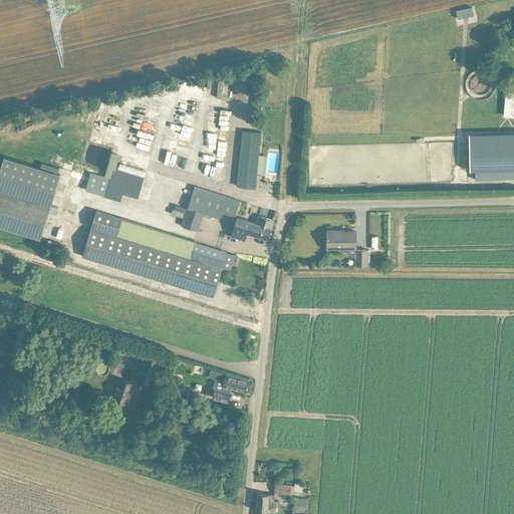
[(459,18),(474,15),(472,7),(457,10),(459,18)]
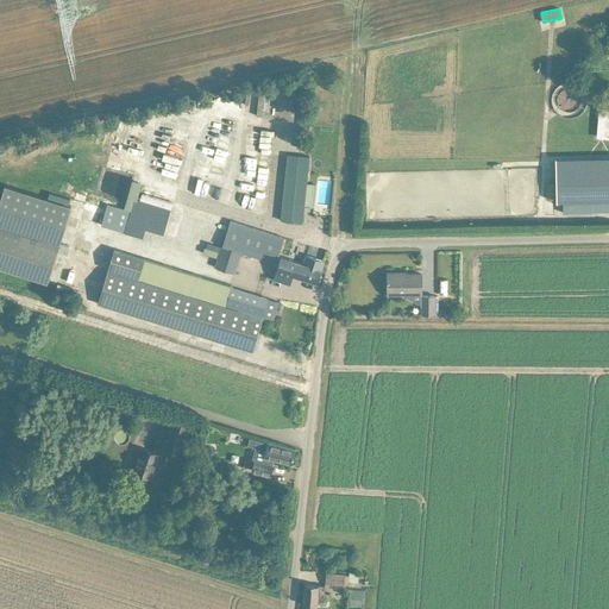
[(557,30),(577,37),(581,26),(570,22),(571,18),(563,16),(557,30)]
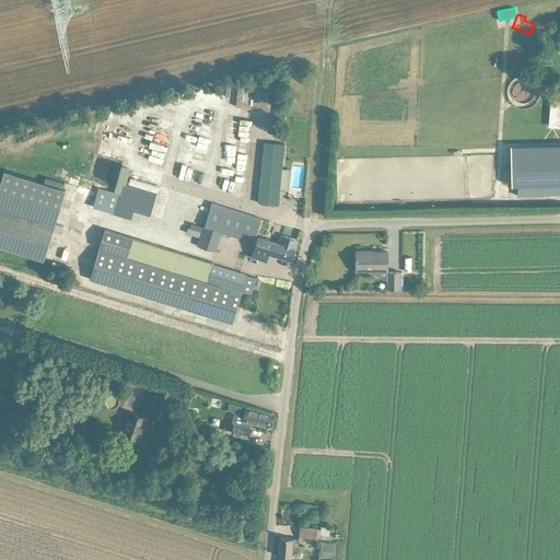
[(253,84),(253,97),(263,98),(264,85),(253,84)]
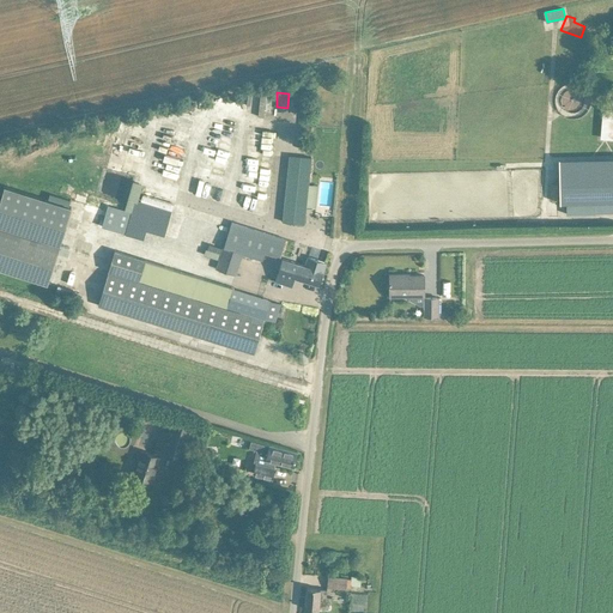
[(259,95),(258,114),(268,115),(269,95),(259,95)]
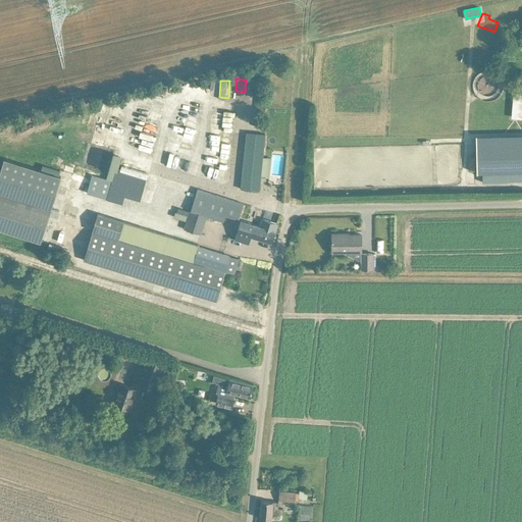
[(521,93),(514,93),(512,118),(521,118),(521,93)]
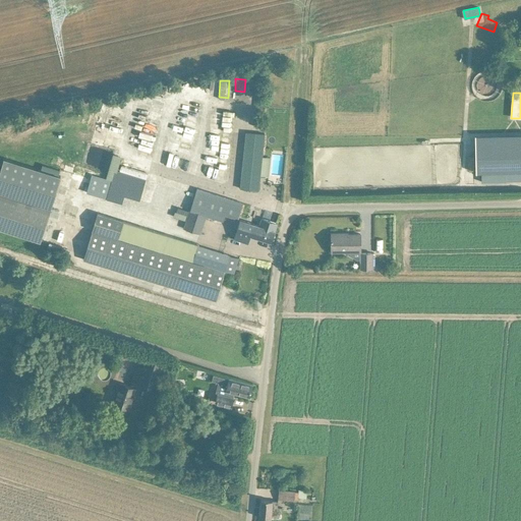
[(116,128),(118,118),(111,116),(109,127),(116,128)]
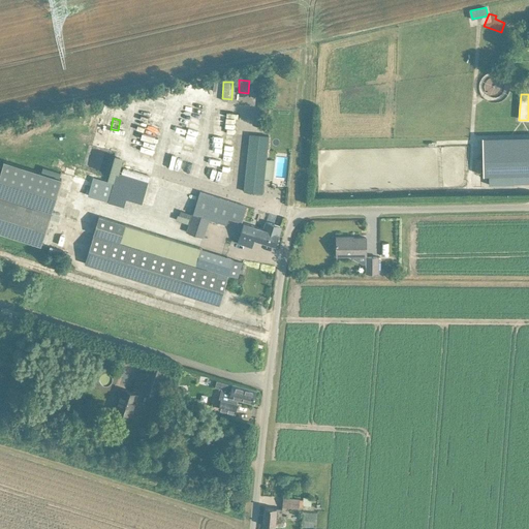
[(183,118),(179,133),(186,135),(190,120),(183,118)]
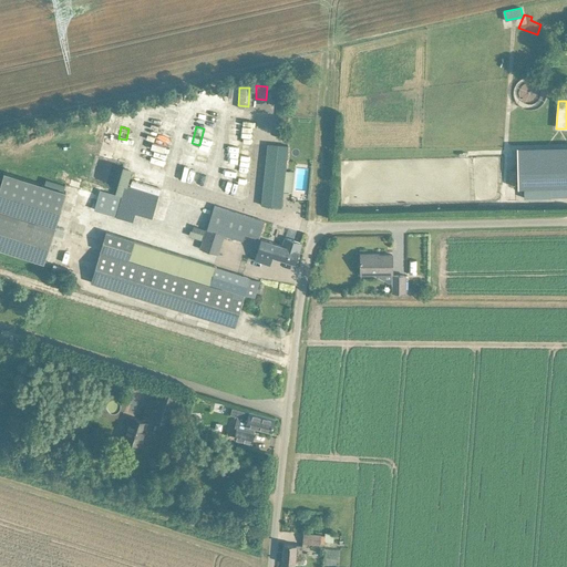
[(166,143),(169,131),(153,127),(151,133),(158,134),(157,141),(166,143)]
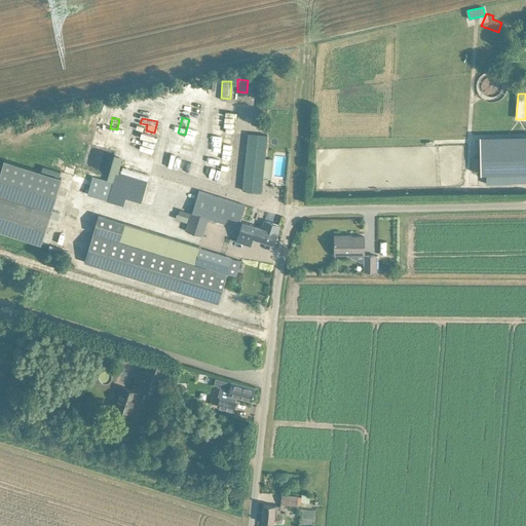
[(223,130),(224,119),(215,118),(214,130),(223,130)]
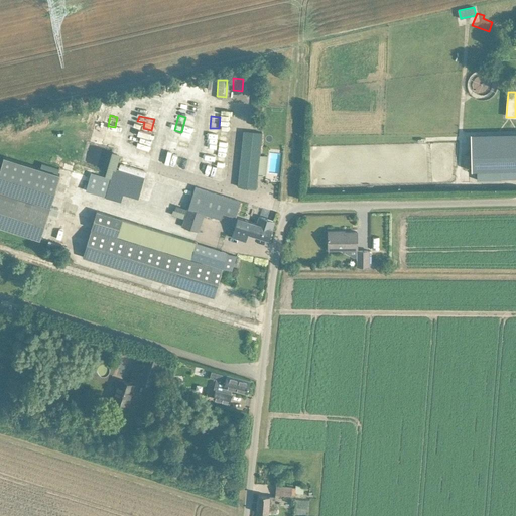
[(262,133),(261,133),(262,127),(253,126),(253,132),(244,131),(238,186),(256,188),(262,133)]
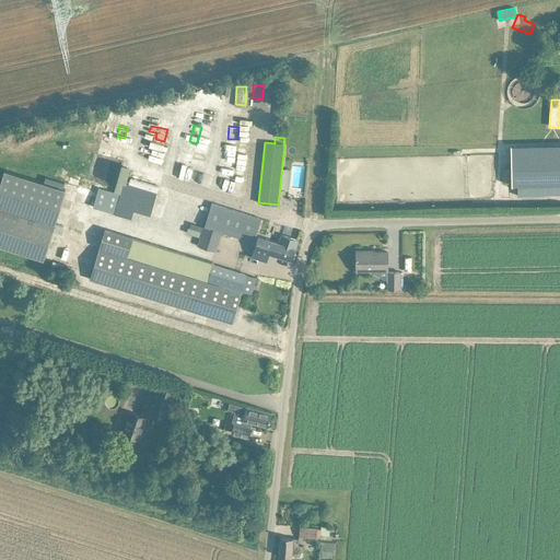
[(235,166),(235,172),(244,172),(244,162),(235,161),(236,143),(228,143),(226,165),(235,166)]
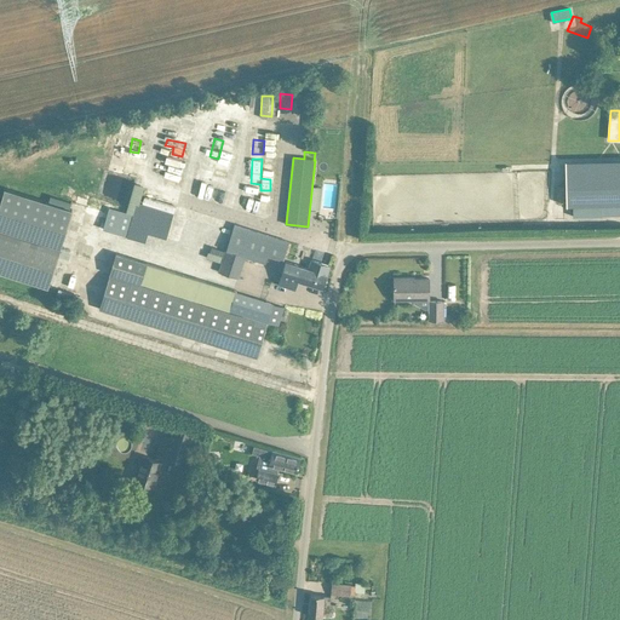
[(137,179),(138,165),(124,164),(122,178),(137,179)]
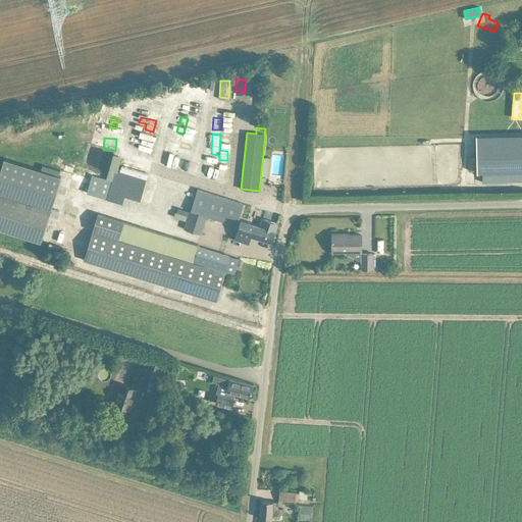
[(521,141),(476,142),(476,163),(477,173),(521,171),(521,141)]
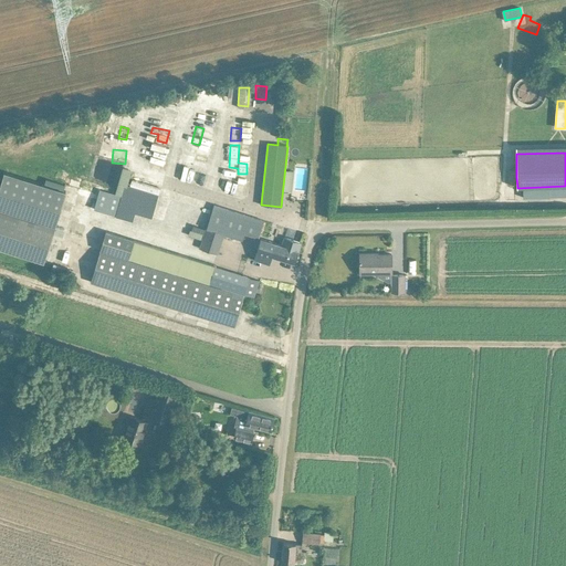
[(199,154),(194,176),(187,174),(184,187),(190,189),(191,182),(197,185),(201,170),(206,155),(199,154)]
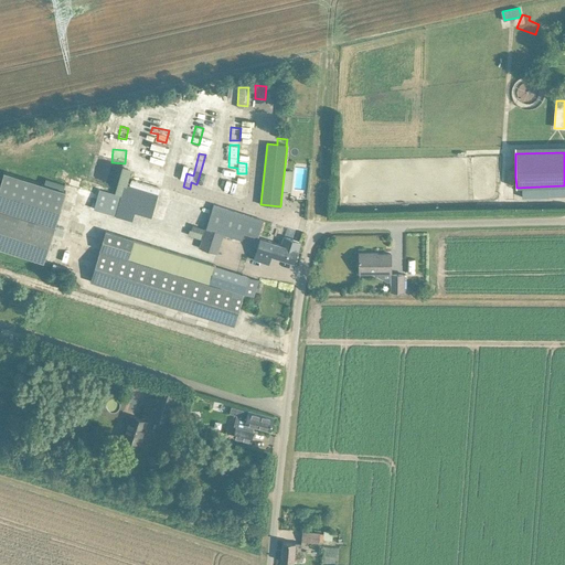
[(126,160),(116,194),(121,195),(116,215),(132,221),(136,213),(151,219),(159,195),(124,184),(130,161),(126,160)]
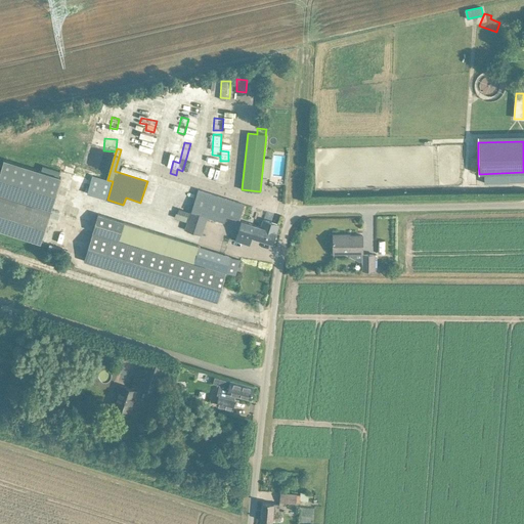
[(125,158),(123,163),(135,168),(137,162),(125,158)]
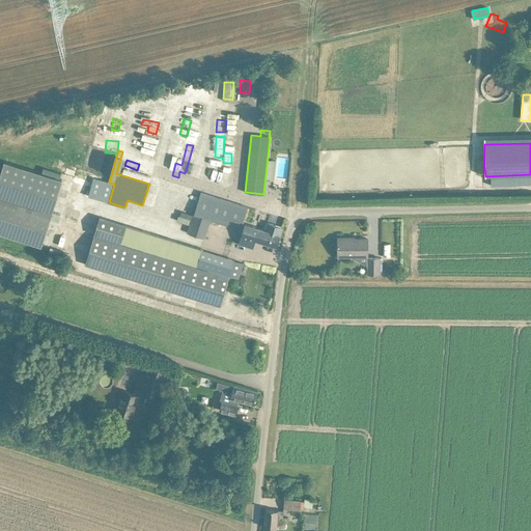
[(0,232),(42,246),(52,213),(62,179),(5,161),(0,176),(0,232)]
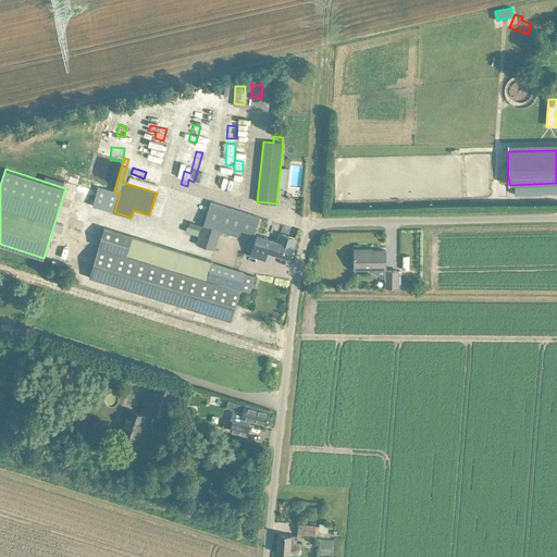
[(220,180),(230,182),(232,173),(222,171),(220,180)]
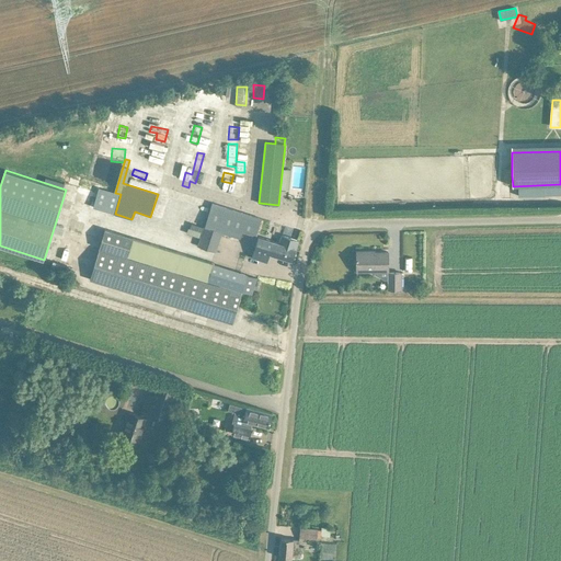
[(233,182),(232,187),(222,185),(220,197),(238,202),(240,192),(240,191),(241,184),(233,182)]
